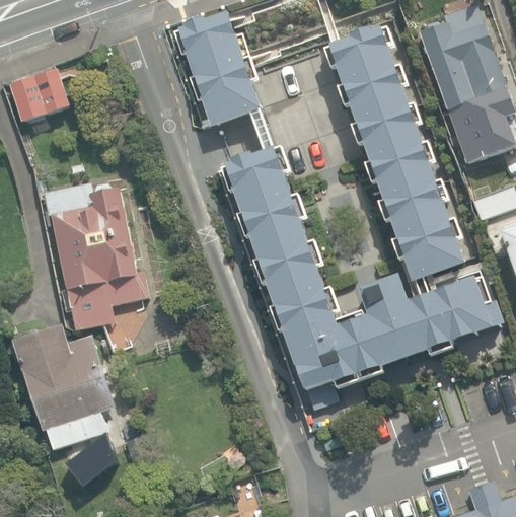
[(448,112),(460,149),(514,131),(513,125),(515,123),(515,118),(498,64),(501,62),(497,51),(494,52),(483,21),(482,22),(475,4),(442,16),(445,23),(440,25),(436,21),(425,25),(424,31),(419,33),(446,113),(448,112)]
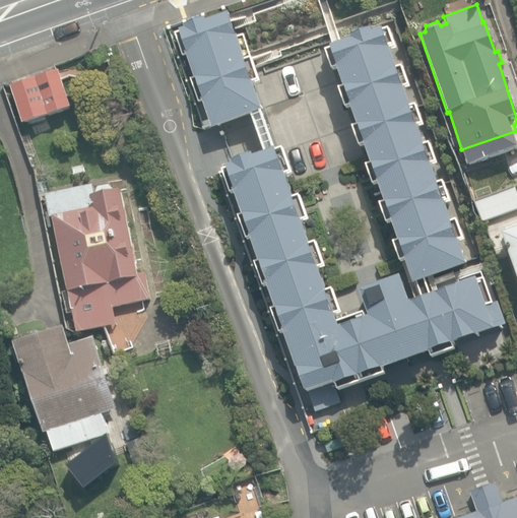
[(177,26),(212,132),(260,116),(223,10),(177,26)]
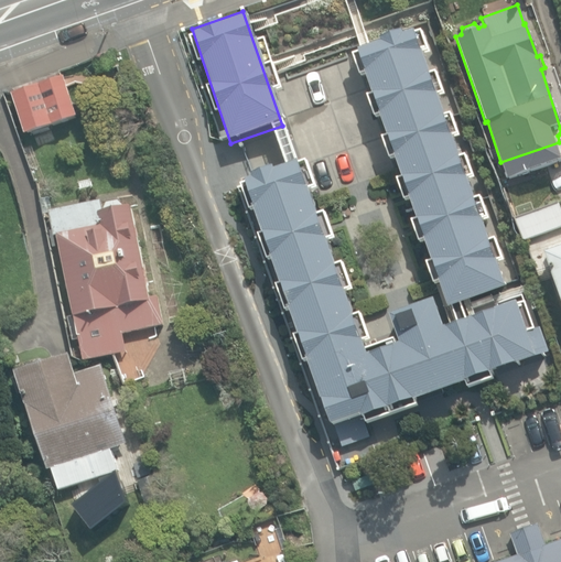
[(358,49),(449,309),(506,289),(416,28),(358,49)]
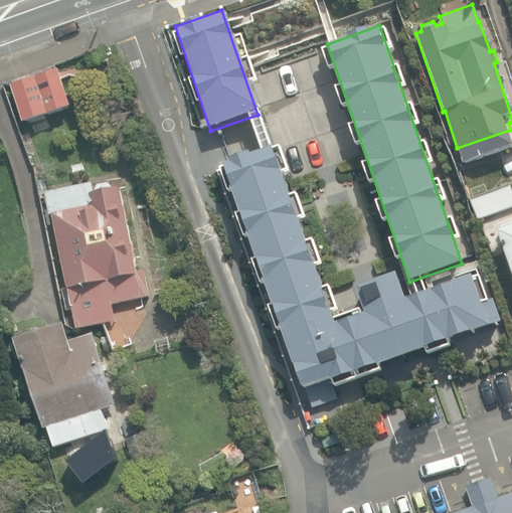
[(46,114),(69,107),(55,65),(32,73),(46,114)]
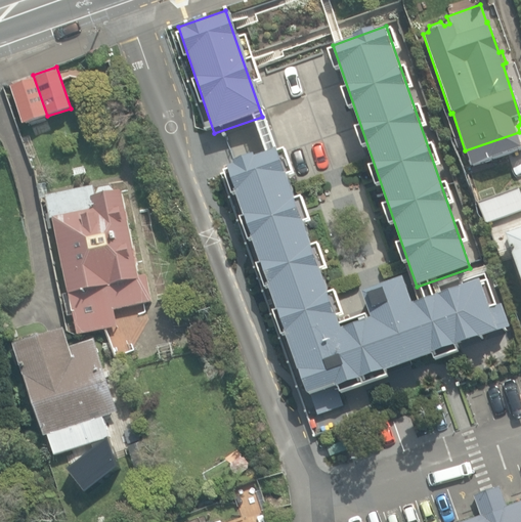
[(22,124),(47,116),(33,75),(8,83),(22,124)]
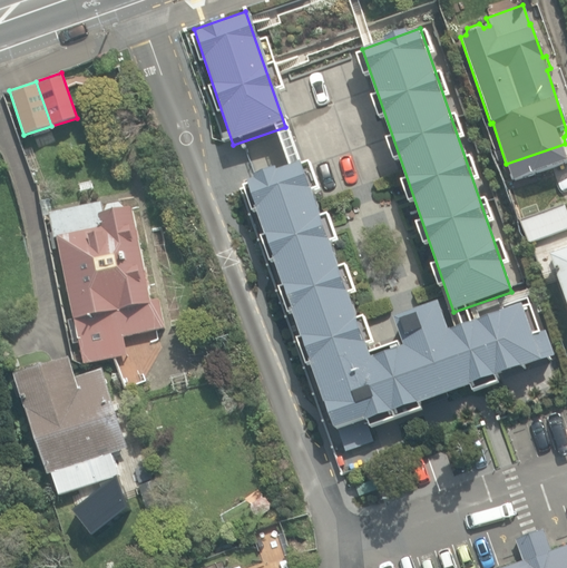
[(250,179),(336,430),(428,399),(551,356),(533,304),(428,340),(369,361),(300,162),(250,179)]
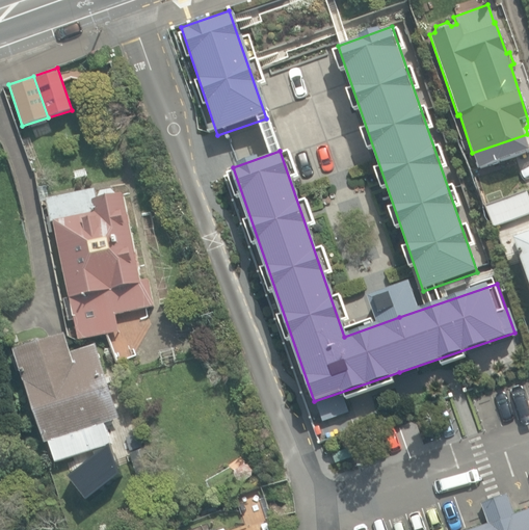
[(476,182),(493,226),(528,212),(528,202),(517,167),(476,182)]
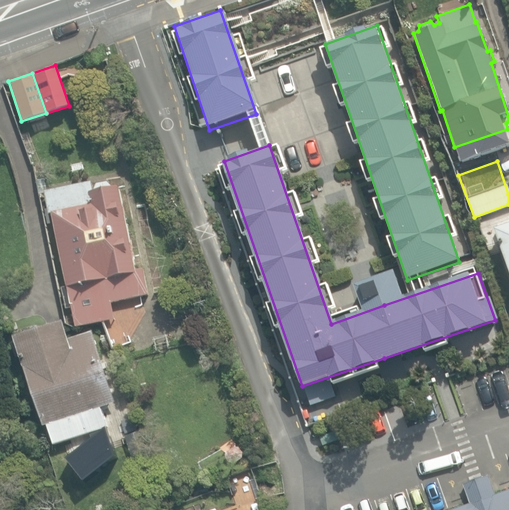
[(50,213),(73,329),(113,321),(109,301),(148,293),(143,267),(135,269),(118,187),(108,188),(107,182),(90,185),(89,182),(40,192),(44,215),(50,213)]
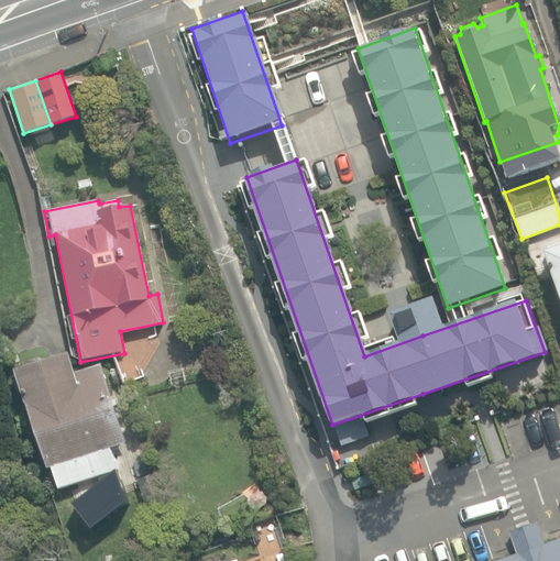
[(559,244),(542,251),(559,297),(559,244)]
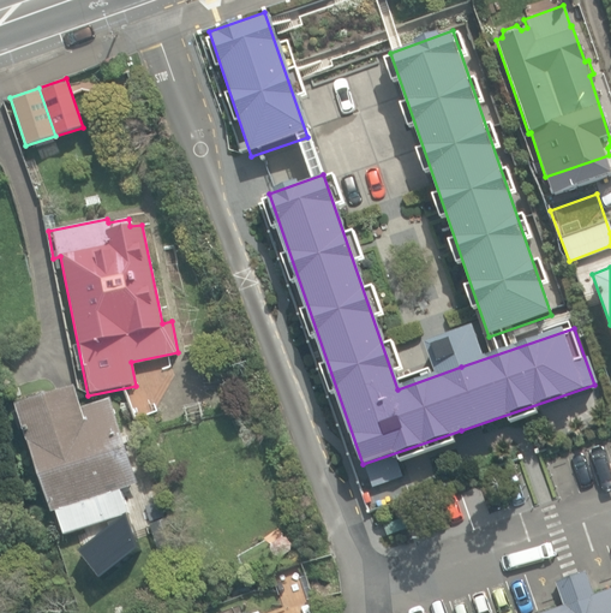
[(53,510),(60,533),(126,510),(118,487),(135,482),(106,397),(79,406),(71,384),(13,404),(51,511),(53,510)]
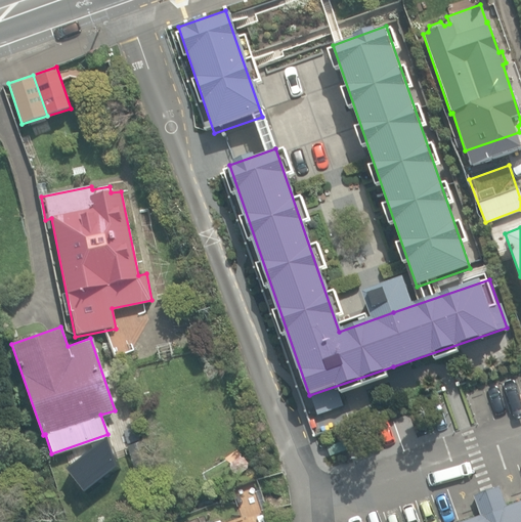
[(324,444),(328,454),(350,447),(346,437),(324,444)]
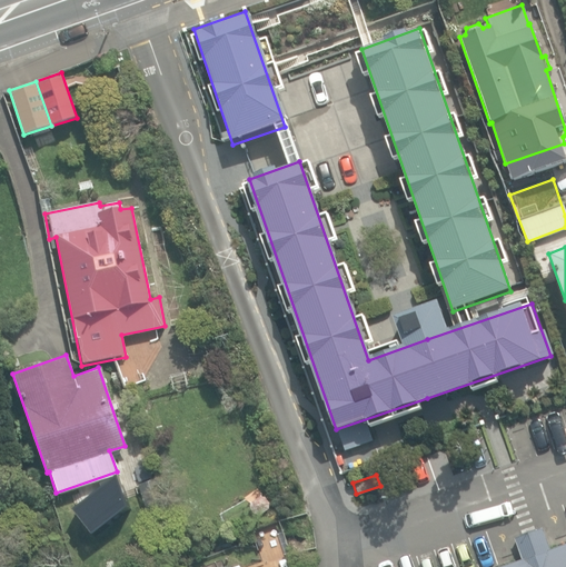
[(565,566),(565,541),(548,548),(540,528),(513,537),(520,560),(499,566),(565,566)]
